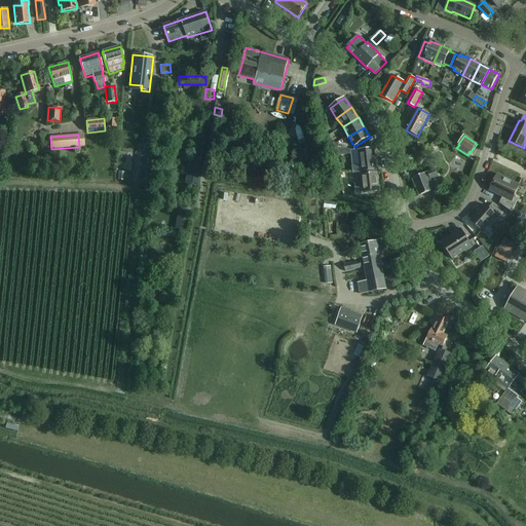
[(334,158),(338,158),(338,148),(329,147),(334,158)]
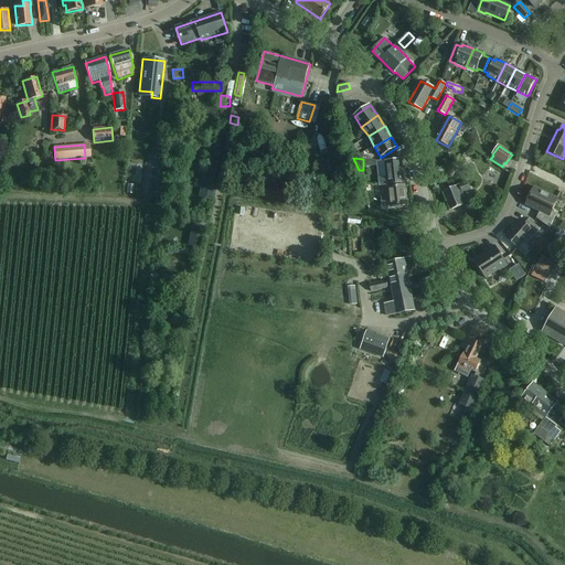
[(387,178),(379,179),(380,187),(405,183),(403,159),(385,161),(387,178)]
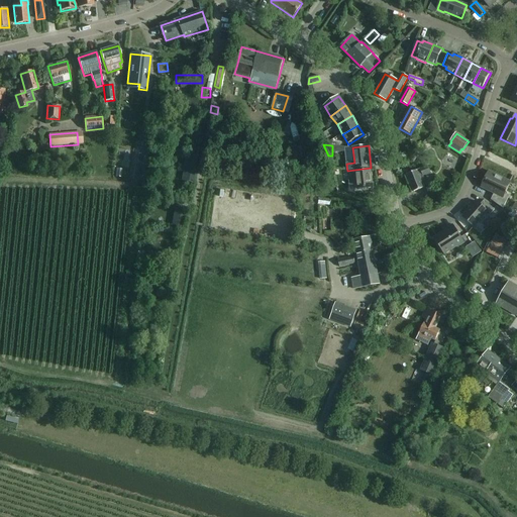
[(137,165),(136,177),(144,178),(146,166),(137,165)]
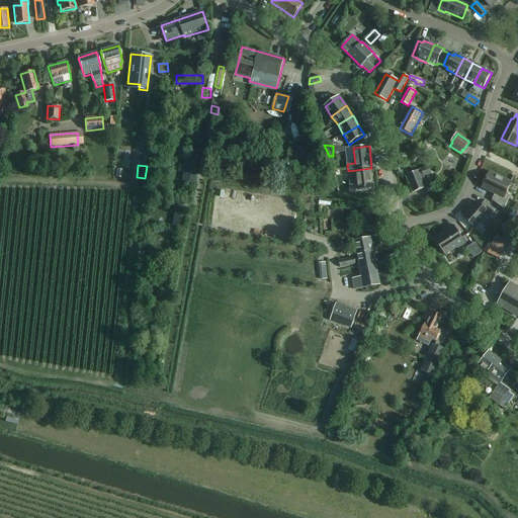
[(429,166),(407,174),(414,192),(425,188),(422,182),(426,180),(424,176),(432,173),(429,166)]
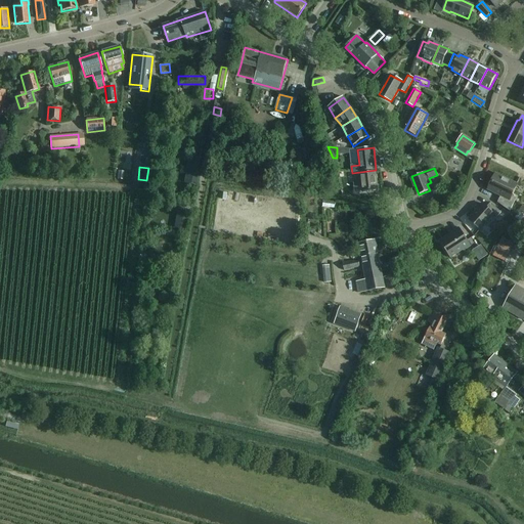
[(361,182),(349,183),(350,191),(362,190),(362,191),(379,189),(376,172),(360,174),(361,182)]
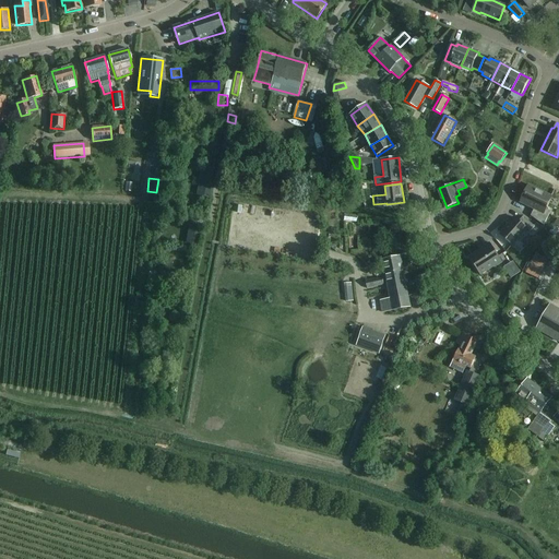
[(521,202),(535,209),(531,216),(544,226),(550,212),(546,210),(551,198),(528,186),(521,202)]
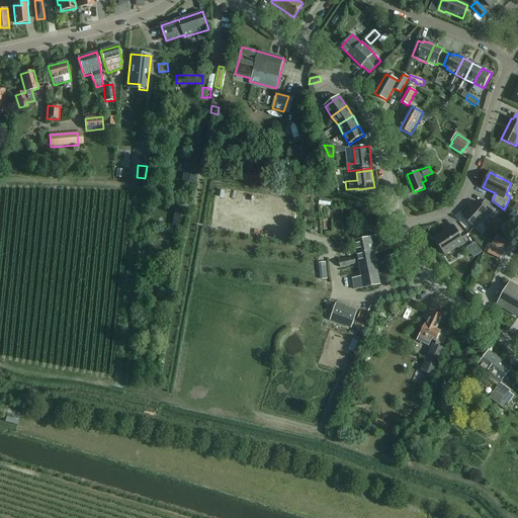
[(186,187),(176,190),(178,197),(188,194),(186,187)]
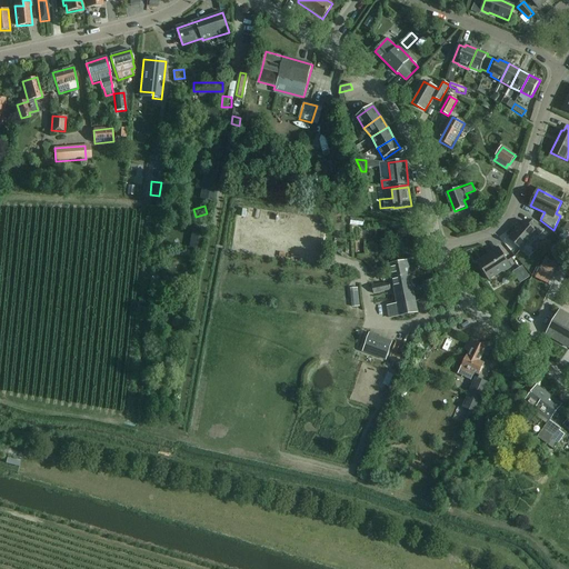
[(523,221),(509,239),(522,250),(537,233),(540,236),(545,230),(532,220),(528,226),(523,221)]
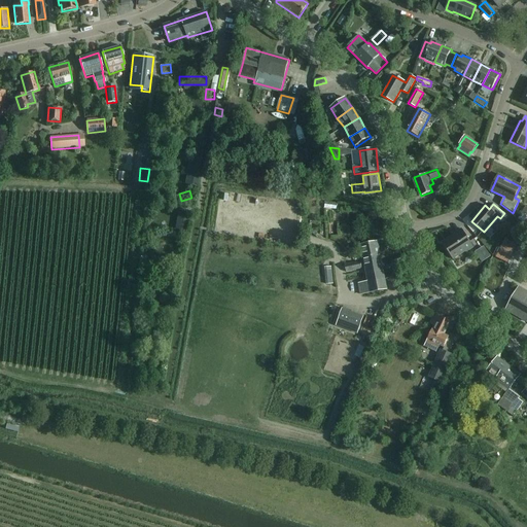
[(176,220),(183,222),(185,212),(178,211),(176,220)]
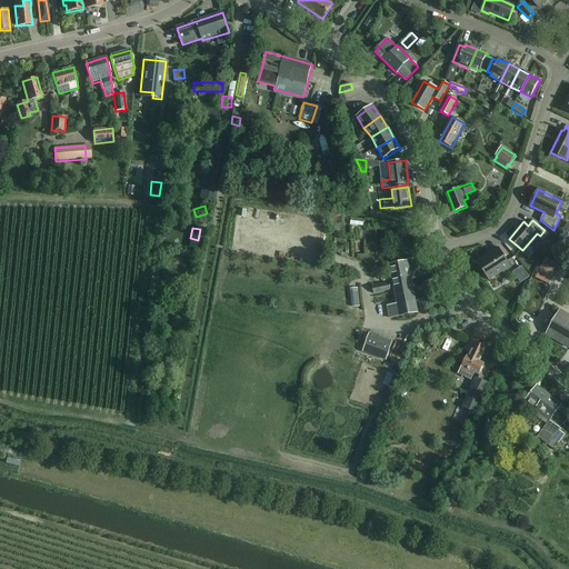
[(491,253),(477,262),(489,280),(502,271),(502,272),(511,267),(499,247),(490,253),(491,253)]
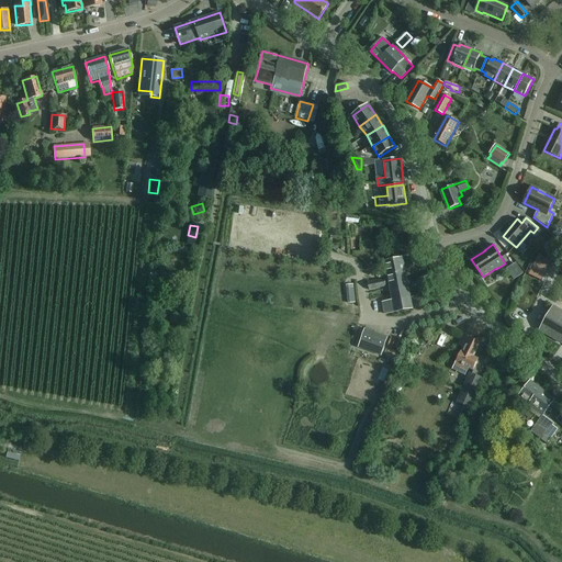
[(539,255),(529,273),(542,280),(551,261),(548,260),(539,255)]
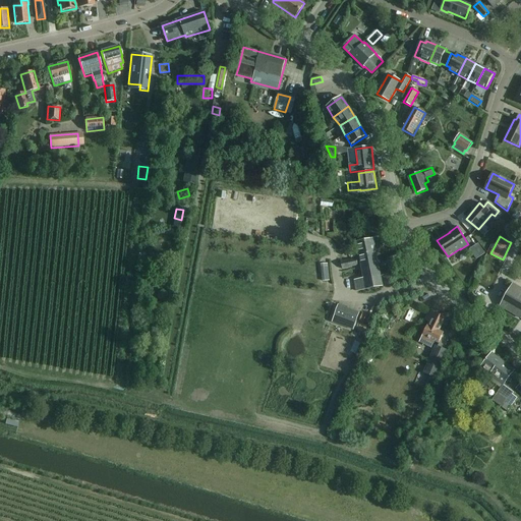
[(379,259),(374,240),(358,243),(365,280),(356,282),(358,292),(384,287),(380,267),(379,259)]
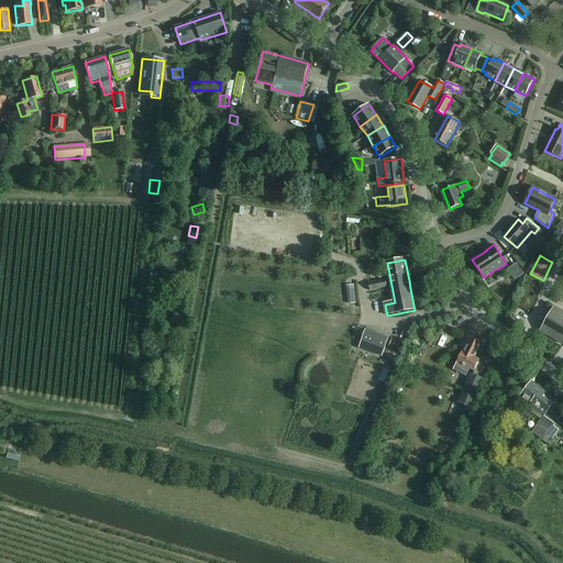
[(516,280),(525,275),(517,264),(508,271),(516,280)]
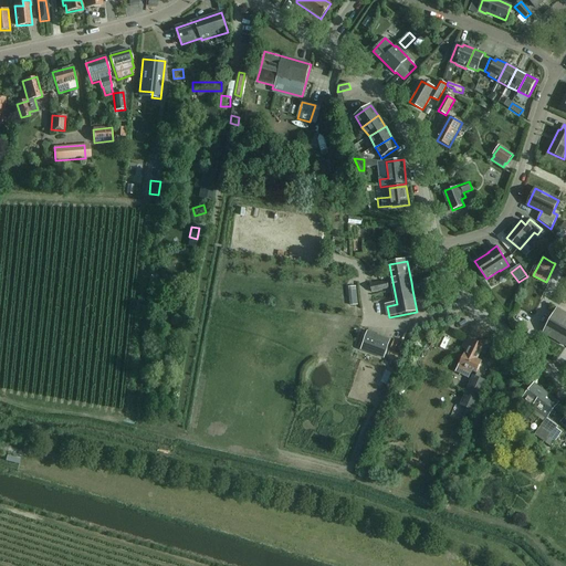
[(387,281),(370,285),(371,292),(388,289),(387,281)]
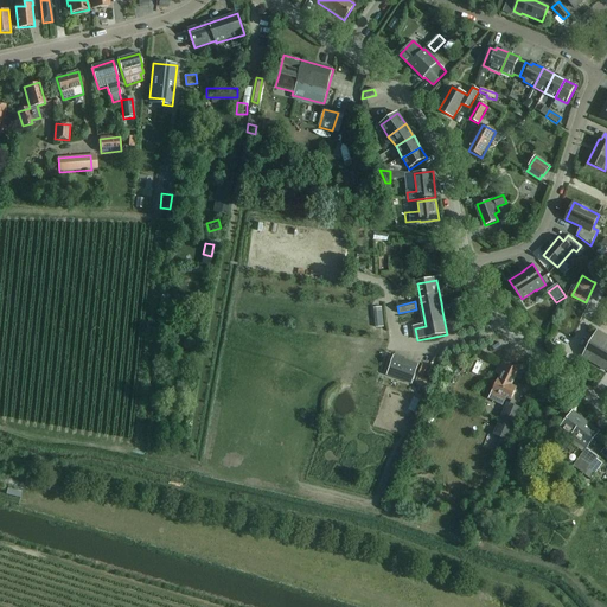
[(606,336),(598,331),(583,357),(606,371),(606,336)]
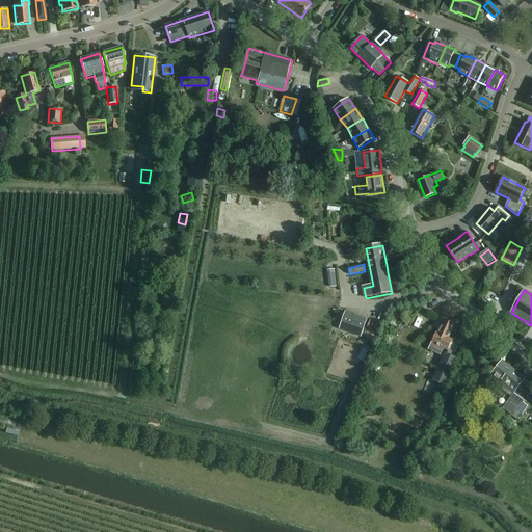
[(346,311),(341,327),(362,335),(367,318),(346,311)]
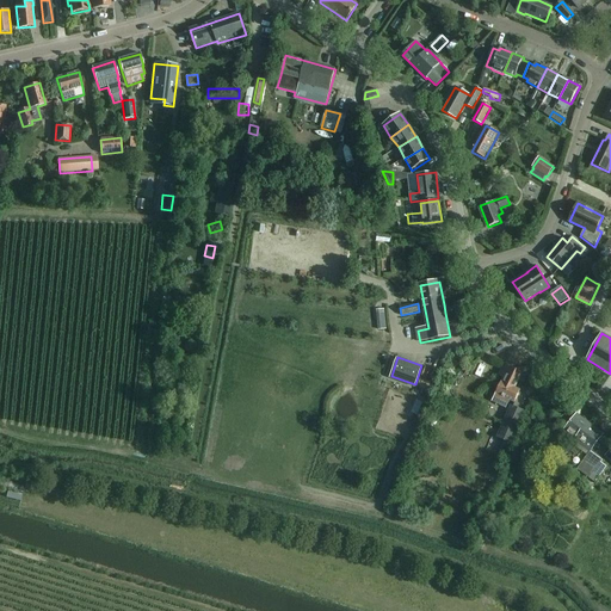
[(497,393),(493,400),(506,406),(510,400),(514,401),(520,390),(516,388),(523,374),(511,368),(504,364),(498,375),(504,378),(503,381),(497,393)]
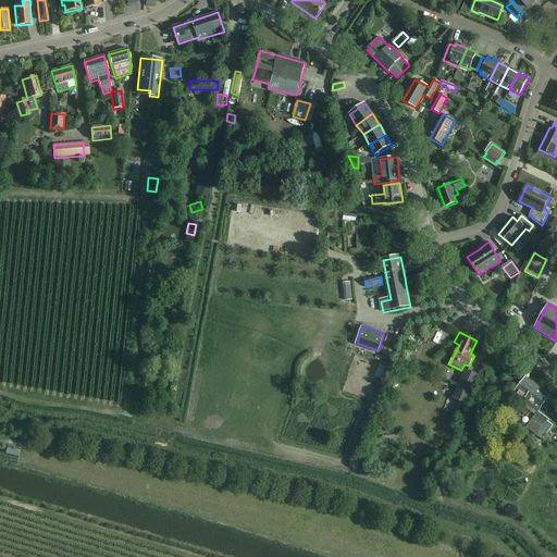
[(466,370),(454,399),(459,401),(455,412),(460,415),(465,404),(466,405),(479,375),(466,370)]
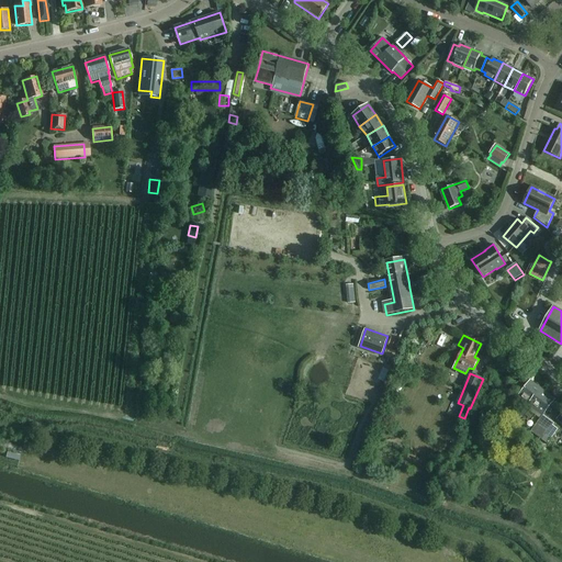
[(518,396),(542,415),(543,415),(555,400),(541,389),(530,381),(518,396)]
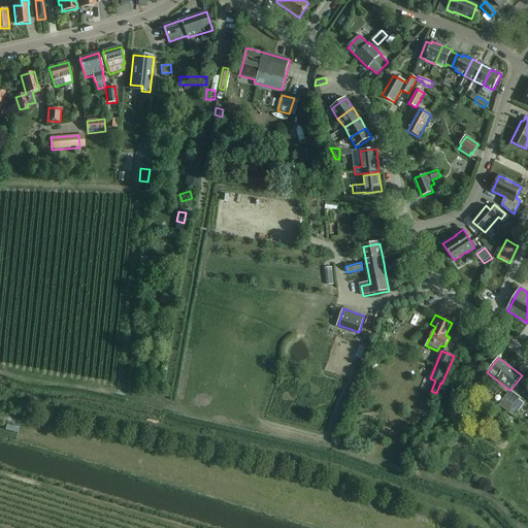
[(521,398),(510,390),(509,390),(500,402),(506,406),(508,404),(513,407),(508,413),(514,417),(524,403),(519,399),(521,398)]
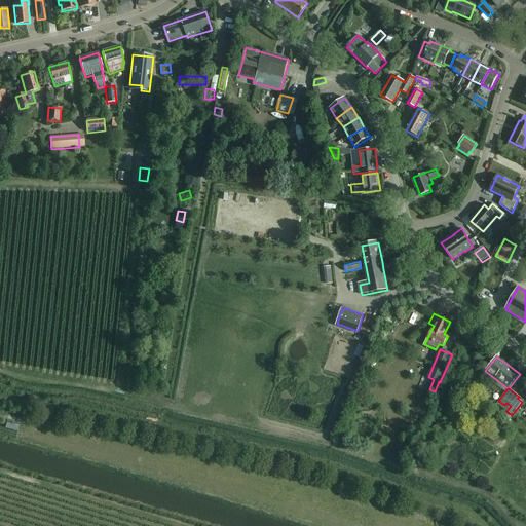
[(16,426),(19,419),(5,417),(4,424),(16,426)]
